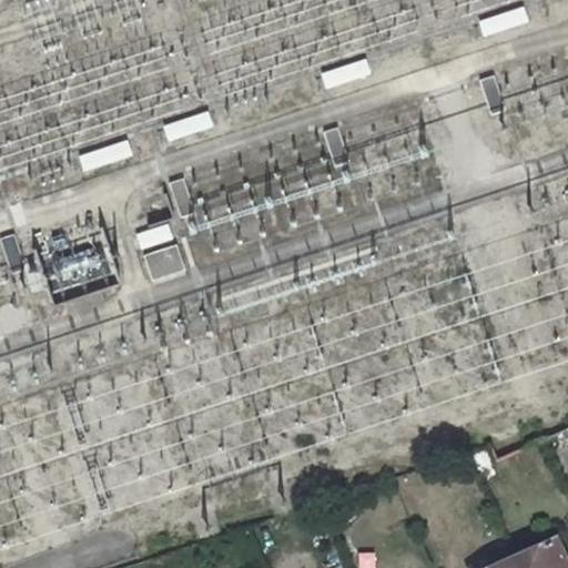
[(480,21),(485,36),(528,21),(524,8),(480,21)]
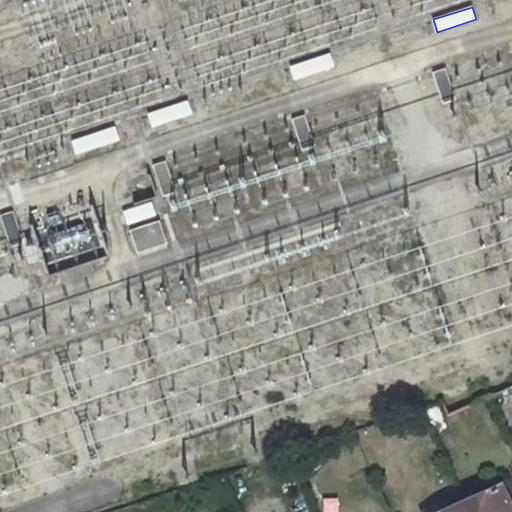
[(291,66),(295,79),(334,66),(330,54),(291,66)]
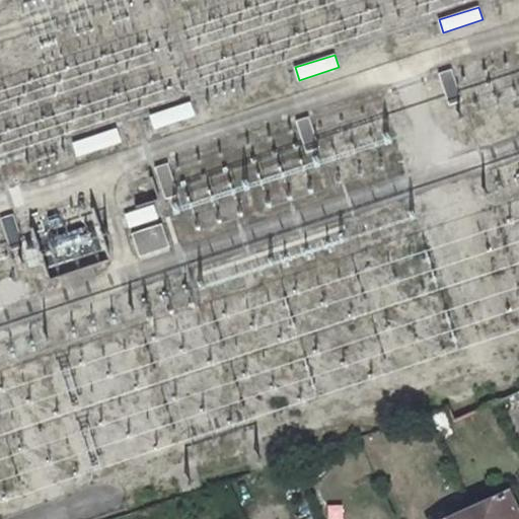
[(451,69),(439,73),(449,104),(462,100),(451,69)]
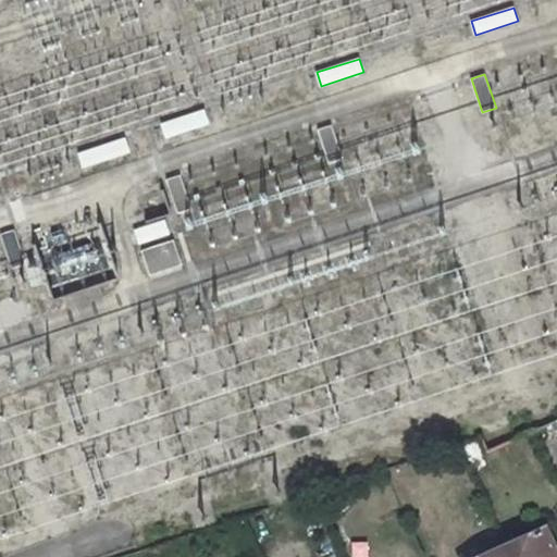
[(161,124),(165,138),(208,124),(203,110),(161,124)]
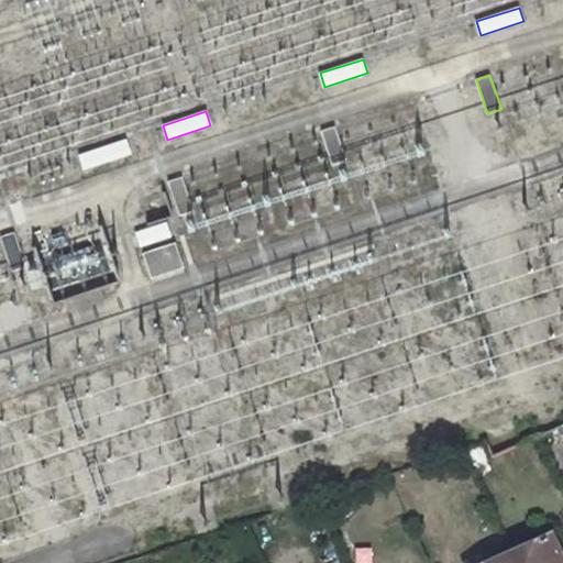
[(335,127),(321,131),(332,165),(346,161),(335,127)]
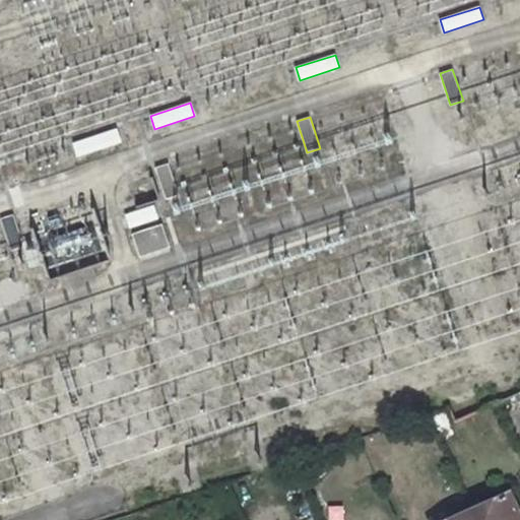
[(114,127),(68,142),(73,157),(119,142),(114,127)]
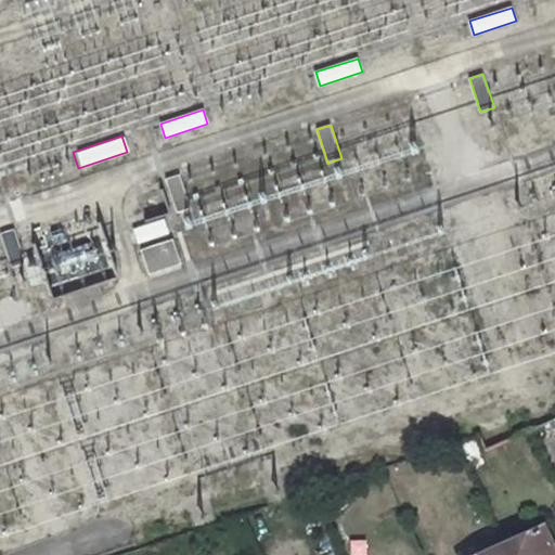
[(178,173),(164,178),(176,213),(190,207),(178,173)]
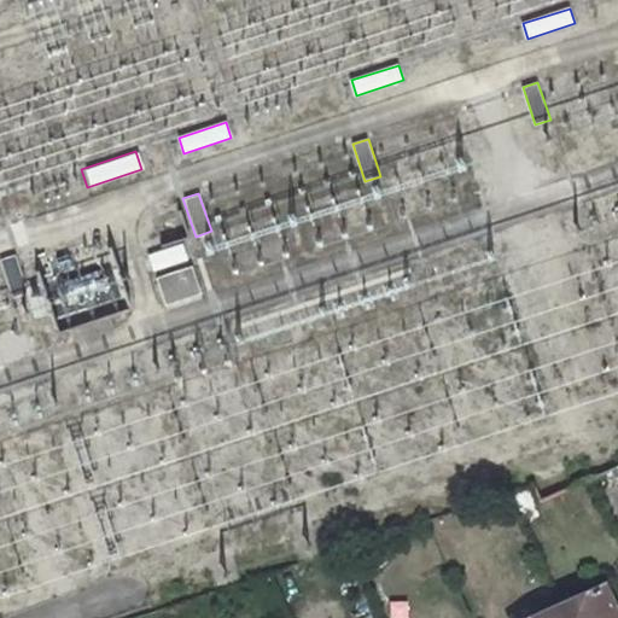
[(182,242),(146,254),(153,273),(188,261),(182,242)]
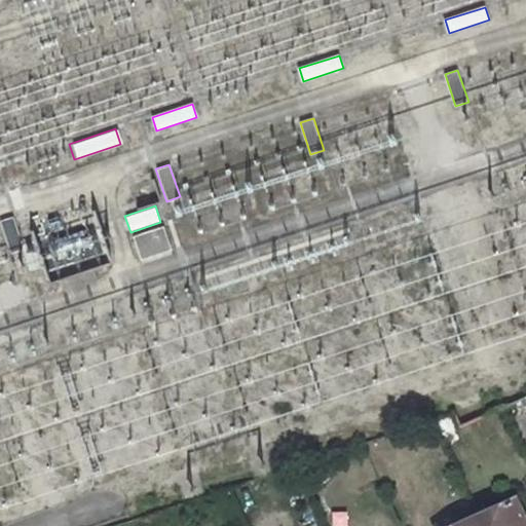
[(13,217),(0,221),(10,253),(24,249),(13,217)]
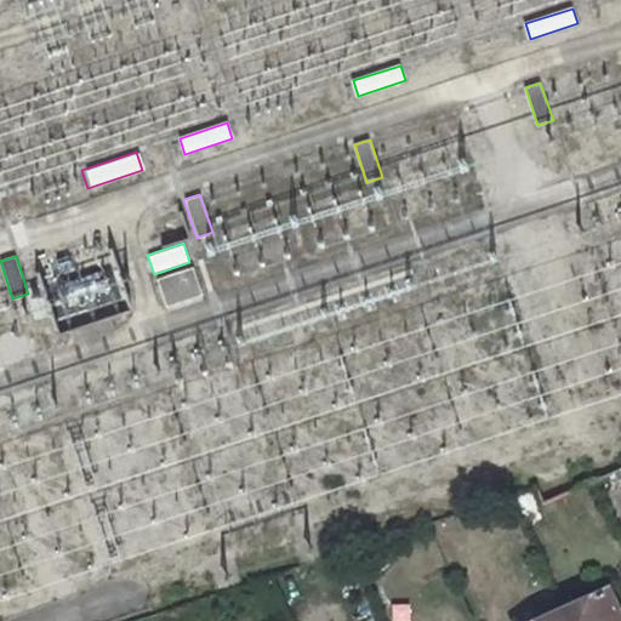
[(158,279),(166,307),(203,295),(193,268),(158,279)]
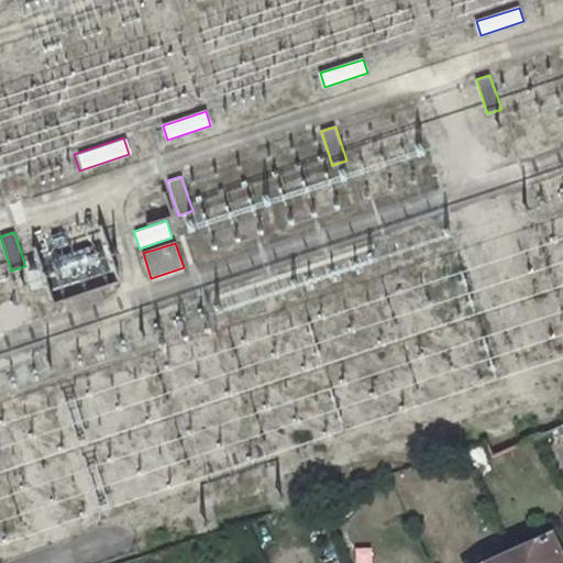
[(365,531),(346,538),(353,554),(371,548),(365,531)]
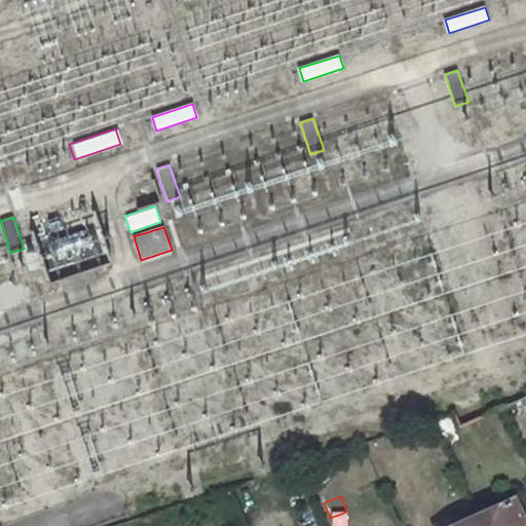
[(525,525),(514,498),(475,517),(479,525),(525,525)]
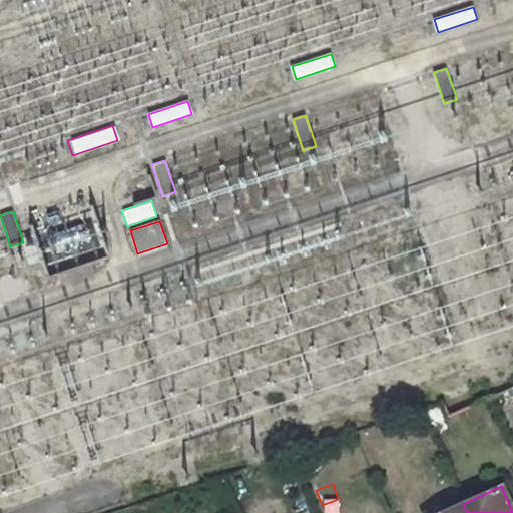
[(467,512),(463,504),(441,512),(467,512)]
